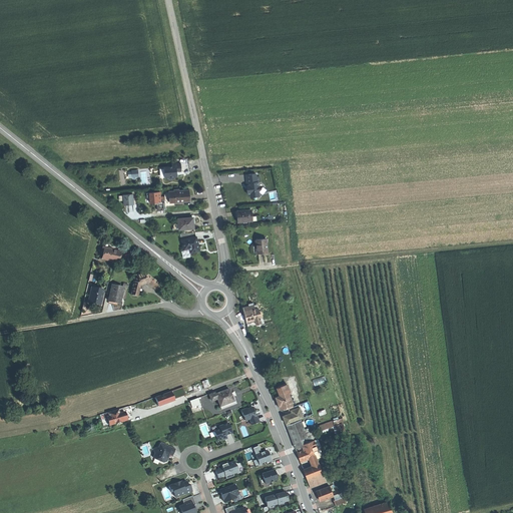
[(171,166),(158,167),(159,178),(167,177),(169,181),(171,181),(173,176),(175,177),(175,174),(175,171),(180,170),(180,163),(171,163),(171,166)]
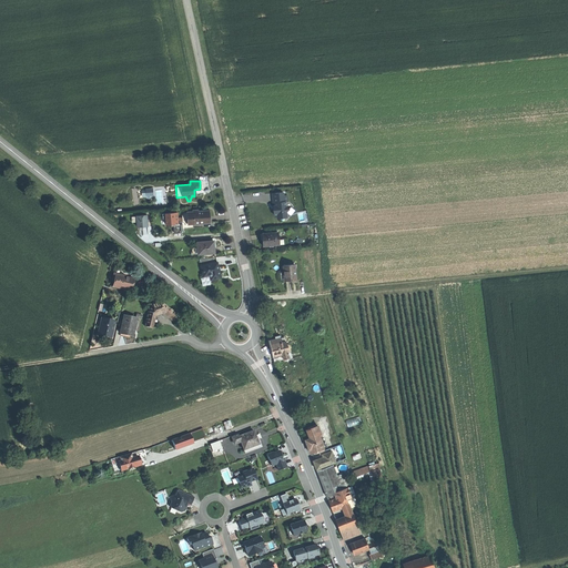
[(283,193),(272,194),(273,203),(274,203),(274,206),(274,210),(273,211),(274,215),(277,215),(277,219),(287,217),(286,212),(288,209),(285,205),(285,202),(286,202),(286,195),(283,196),(283,193)]
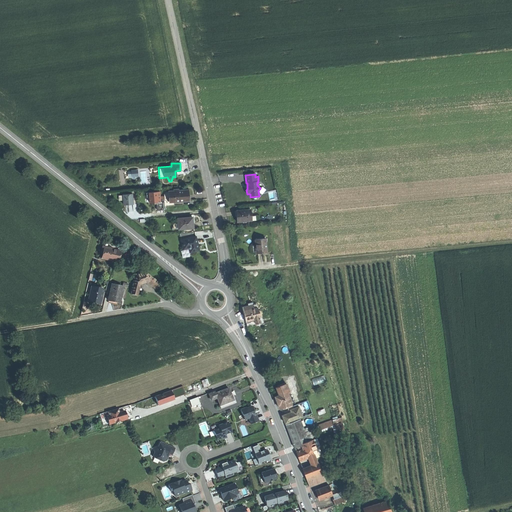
[(188,190),(169,191),(169,202),(174,202),(189,201),(188,196),(188,190)]
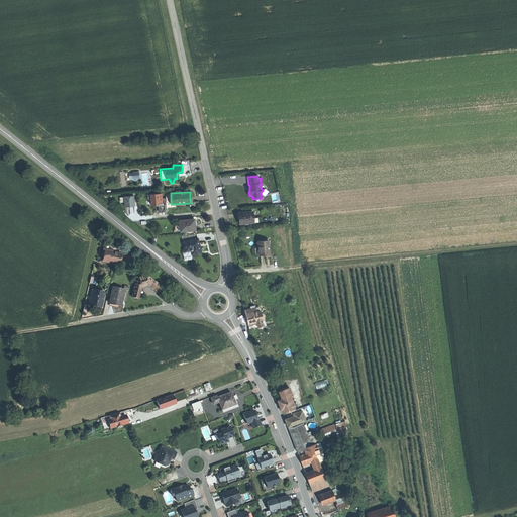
[(171,193),(166,194),(166,202),(167,208),(177,207),(176,204),(171,204),(171,193)]
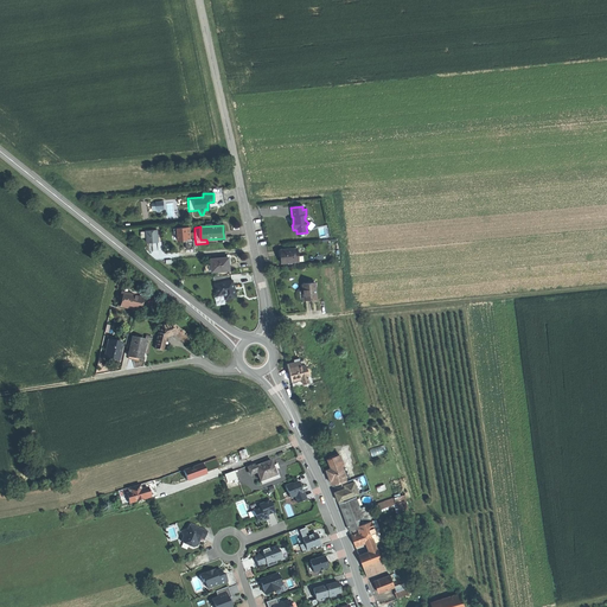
[(196,249),(196,244),(195,237),(190,237),(189,228),(173,229),(173,234),(177,234),(178,241),(185,240),(186,249),(191,249),(196,249)]
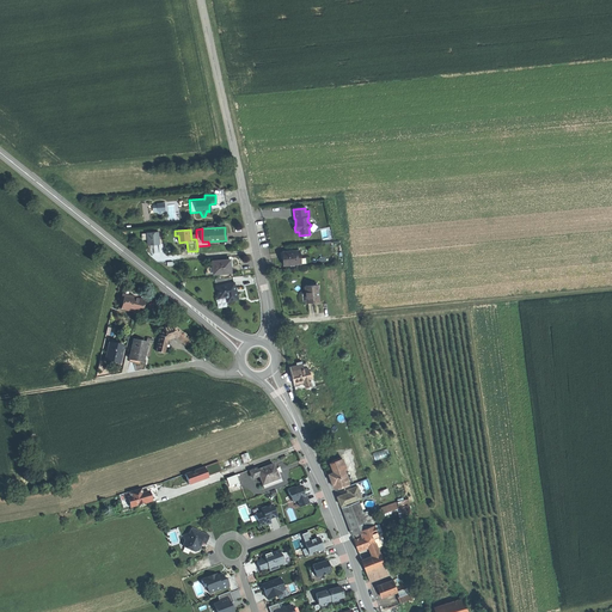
[(158,232),(147,232),(148,244),(153,244),(159,244),(158,232)]
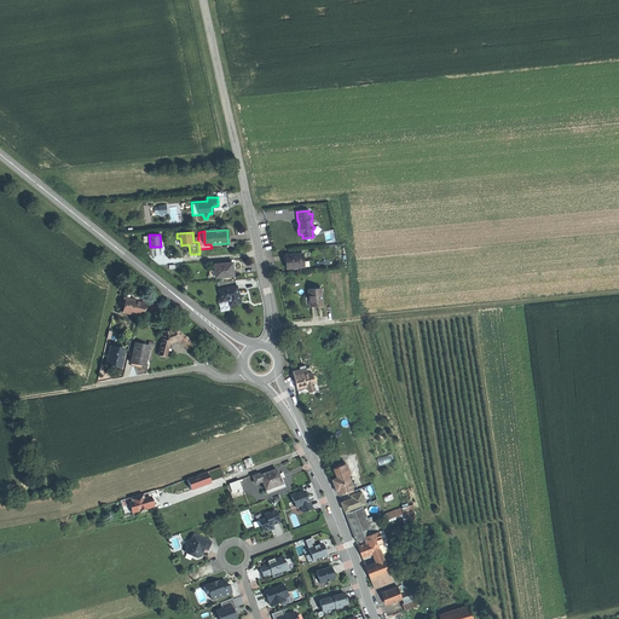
[(304,254),(285,255),(287,261),(287,268),(293,268),(293,267),(299,267),(299,268),(305,267),(305,262),(304,254)]
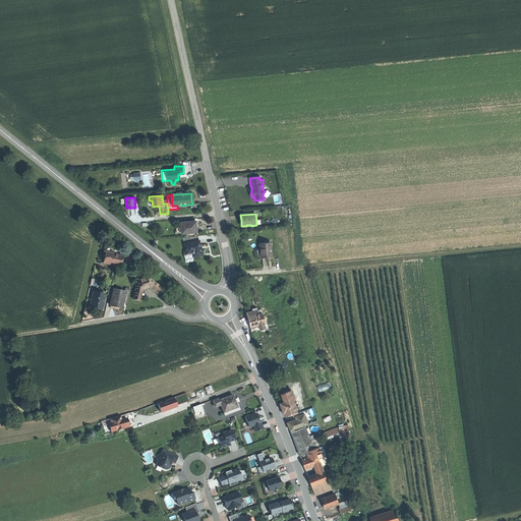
[(196,222),(181,223),(182,234),(197,233),(196,227),(196,222)]
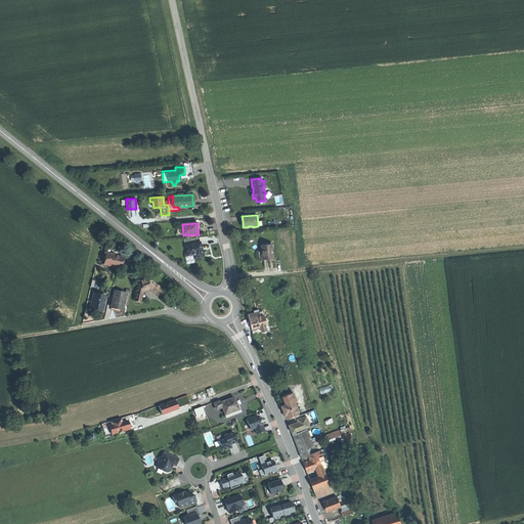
[(200,242),(185,246),(187,254),(193,253),(194,258),(203,257),(202,251),(204,250),(204,249),(204,247),(201,248),(200,242)]
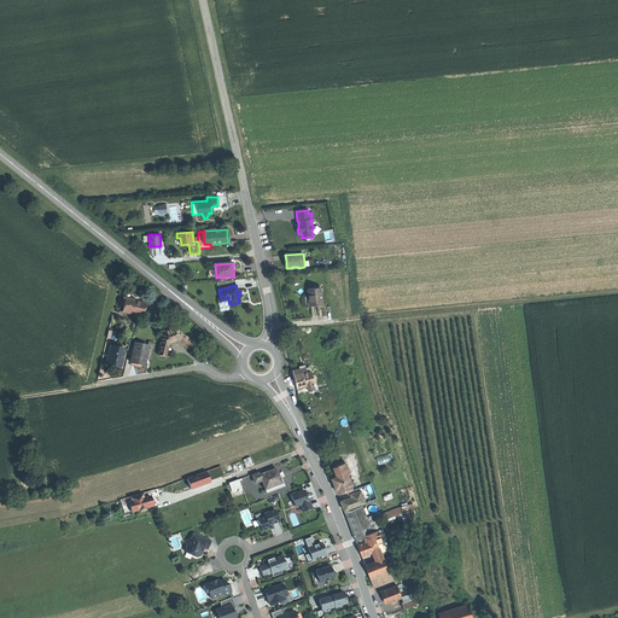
[(321,287),(309,289),(309,296),(312,296),(312,298),(313,305),(322,305),(321,287)]
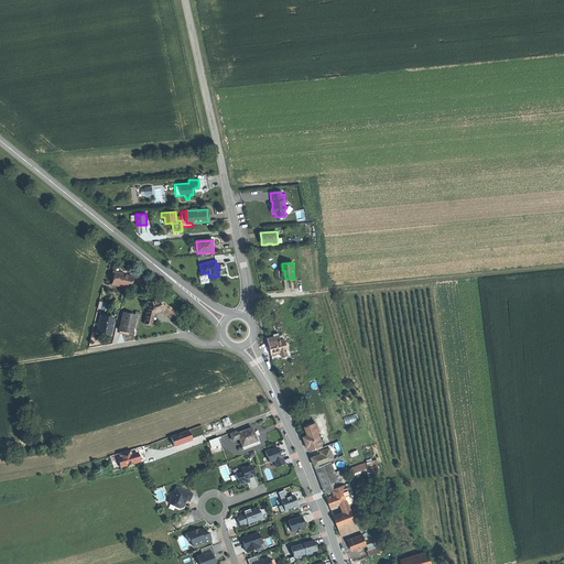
[(114,272),(112,279),(114,280),(112,285),(131,290),(133,278),(126,277),(120,275),(120,273),(114,272)]
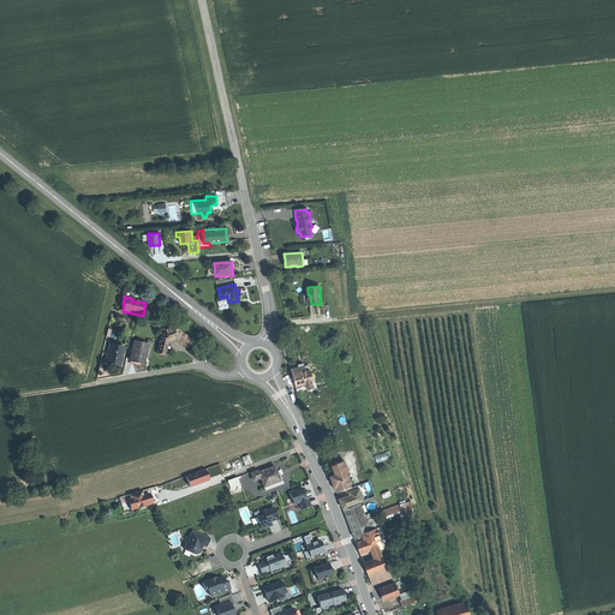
[(174,327),(163,329),(157,353),(166,356),(168,341),(172,340),(177,339),(187,347),(192,342),(174,327)]
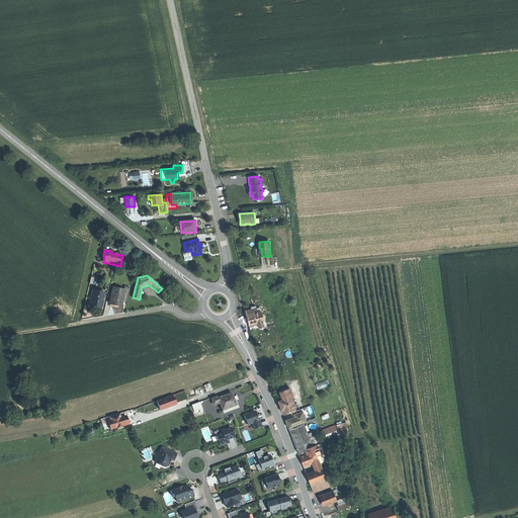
[(124,291),(113,288),(110,305),(115,306),(121,307),(123,298),(124,292),(124,291)]
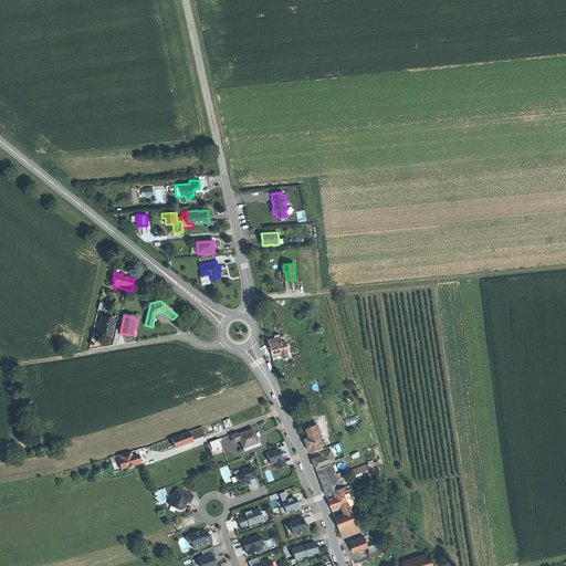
[(115,321),(102,317),(97,333),(104,335),(111,336),(115,321)]
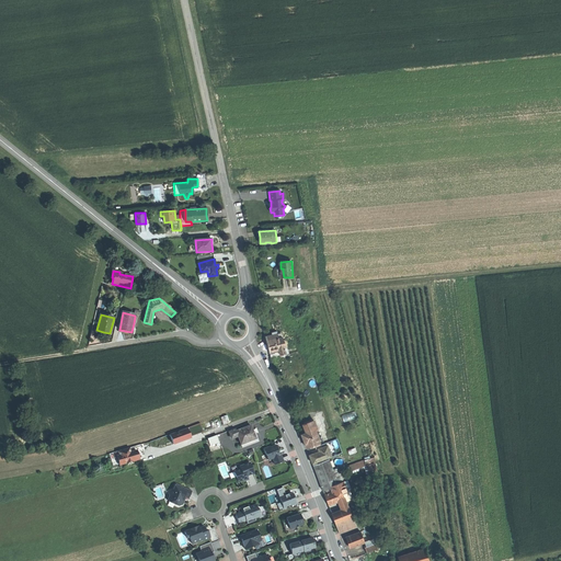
[(273,334),(266,335),(267,343),(270,351),(286,346),(283,338),(278,338),(277,333),(273,334)]
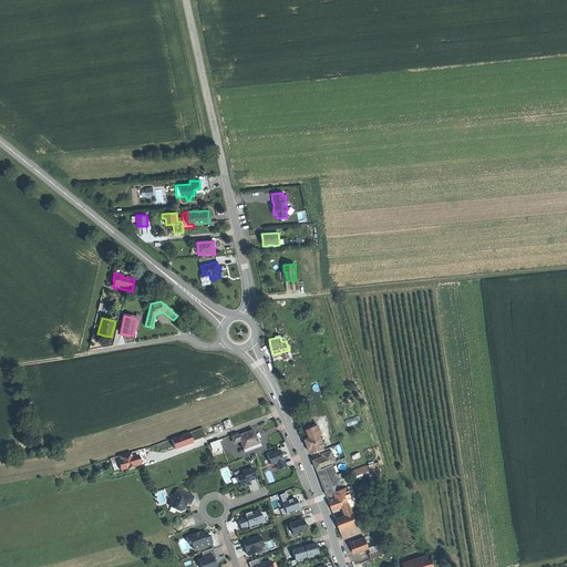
[(289,350),(272,354),(274,359),(279,360),(281,360),(281,358),(285,358),(291,357),(289,350)]
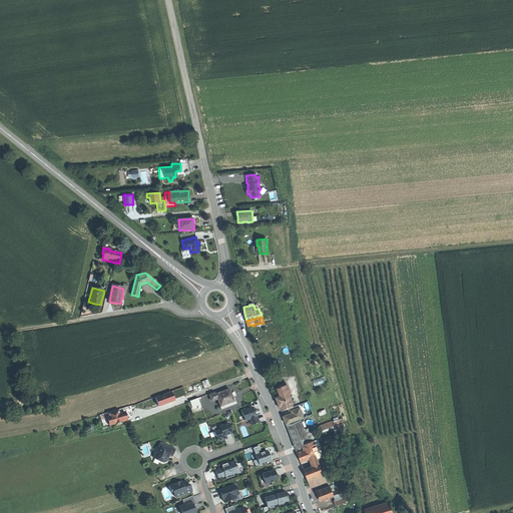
[(208,379),(202,381),(204,388),(210,386),(208,379)]
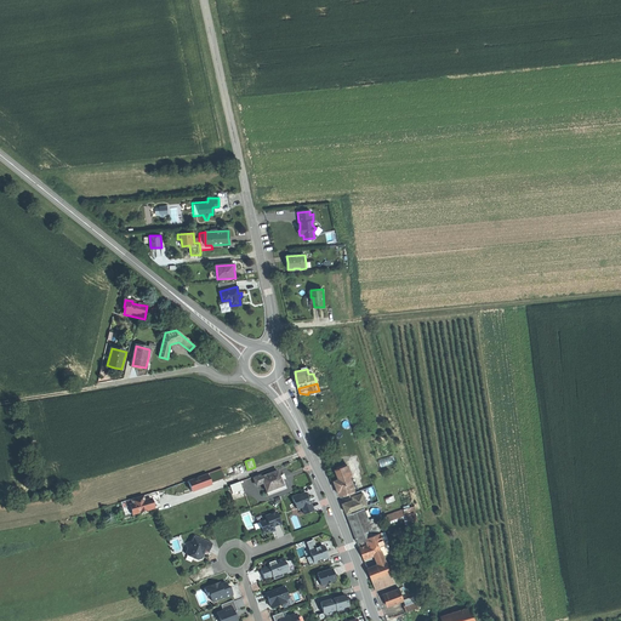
[(347,465),(335,469),(339,479),(348,476),(351,474),(347,465)]
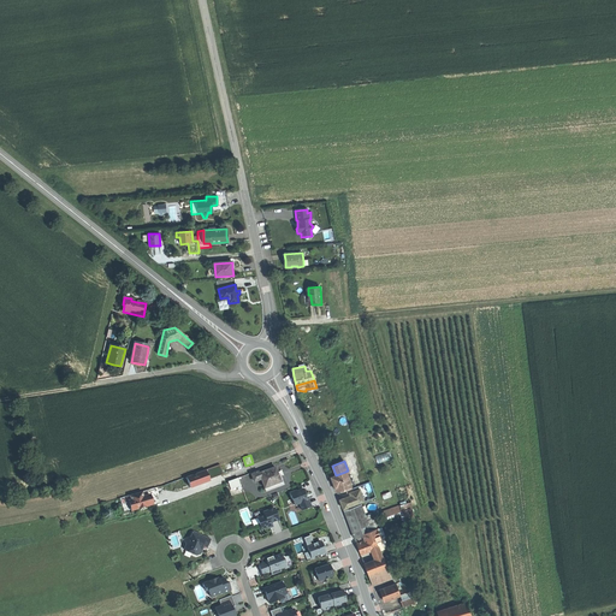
[(188,487),(224,477),(221,466),(184,475),(188,487)]
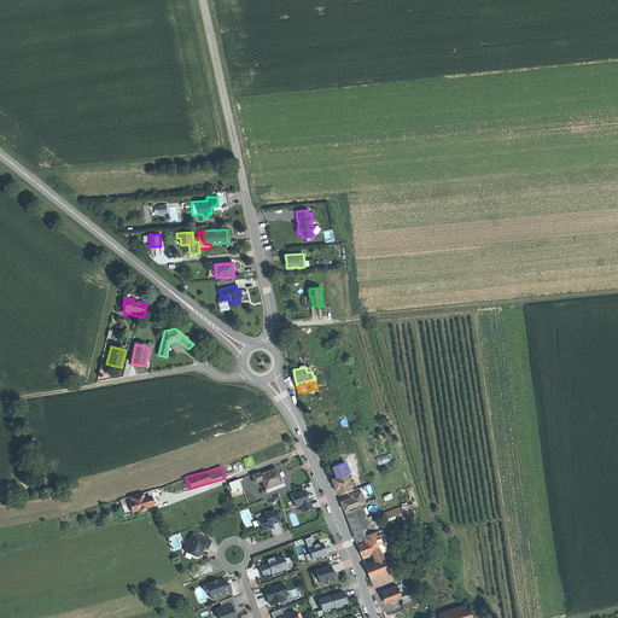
[(277,468),(260,474),(262,481),(266,490),(283,483),(279,474),(277,468)]
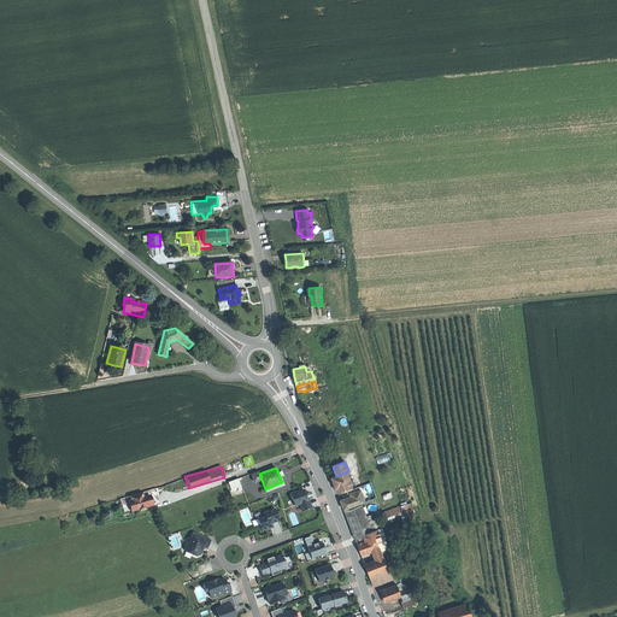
[(282,482),(265,489),(266,492),(285,486),(282,479),(280,472),(278,474),(282,482)]
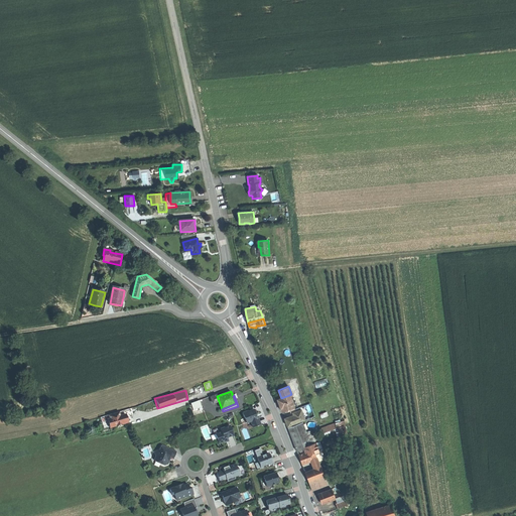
[(281,398),(277,399),(280,406),(282,411),(286,409),(287,411),(294,408),(289,395),(281,398)]
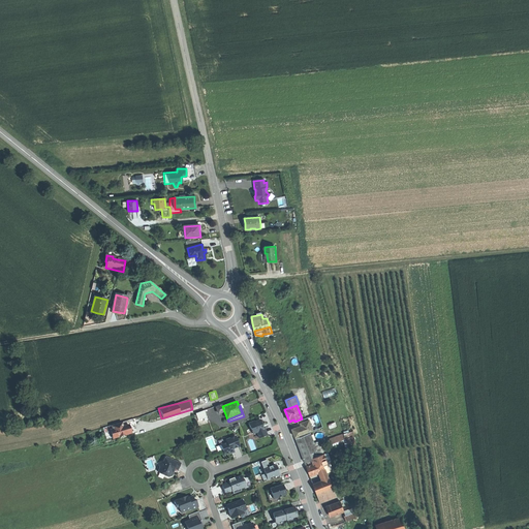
[(205,410),(196,413),(198,419),(207,416),(205,410)]
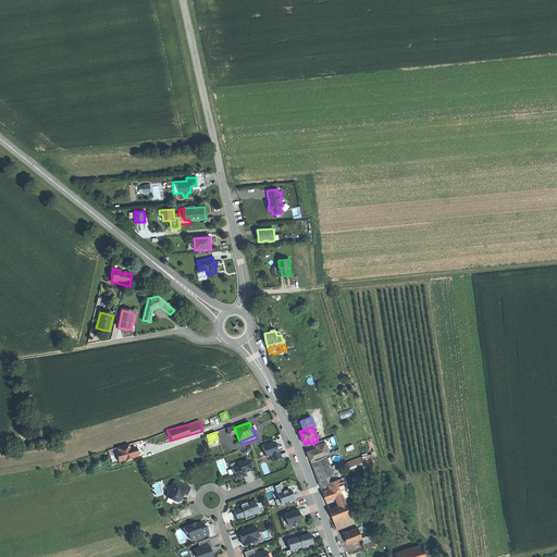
[(279,452),(277,452),(275,447),(274,442),(268,444),(262,446),(267,457),(271,455),(273,461),(282,458),(280,454),(279,452)]
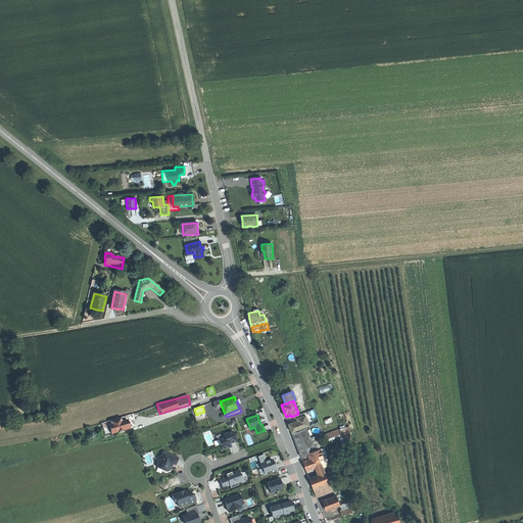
[(296,421),(288,424),(290,428),(291,432),(307,426),(306,422),(307,421),(305,415),(295,419),(296,421)]
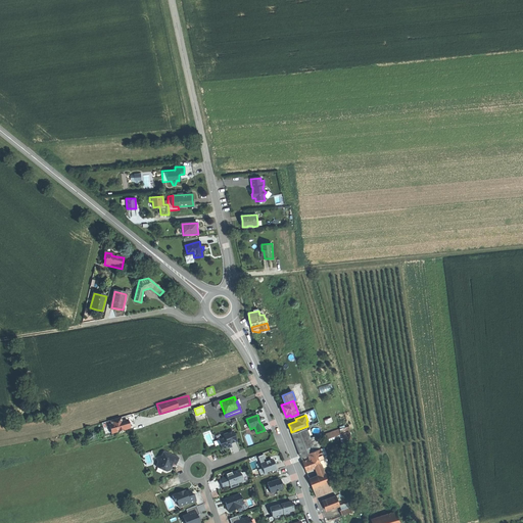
[(121,418),(110,421),(111,425),(111,426),(109,427),(111,433),(130,428),(129,425),(128,422),(122,423),(122,422),(121,418)]
